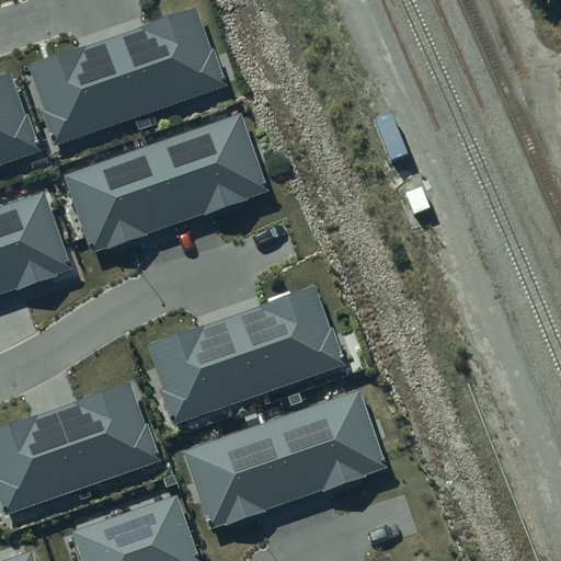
[(42,112),(54,146),(228,86),(215,48),(210,49),(196,7),(30,64),(46,111),(42,112)]
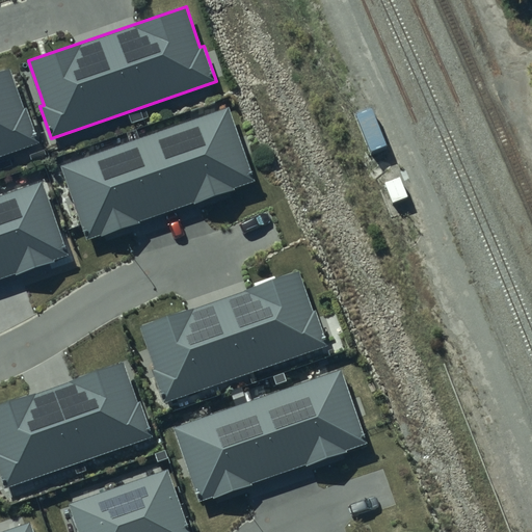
[(0,157),(40,144),(27,108),(23,109),(9,69),(0,71),(0,157)]
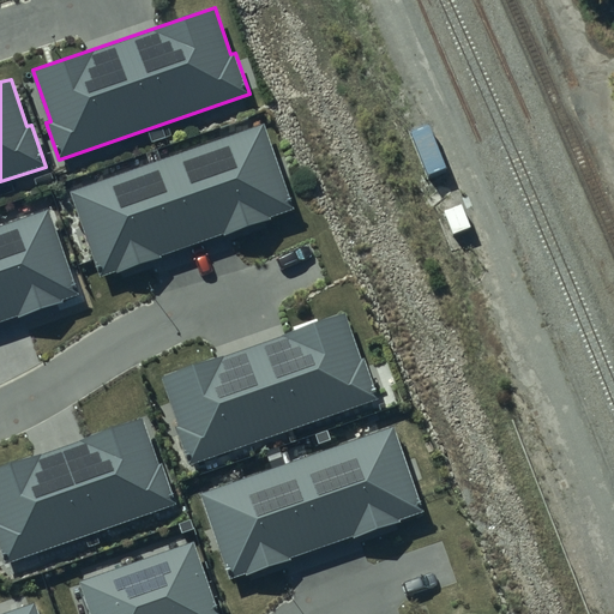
[(116,275),(161,259),(160,256),(223,234),(224,236),(271,221),(270,217),(293,209),(263,125),(68,193),(98,277),(115,271),(116,275)]
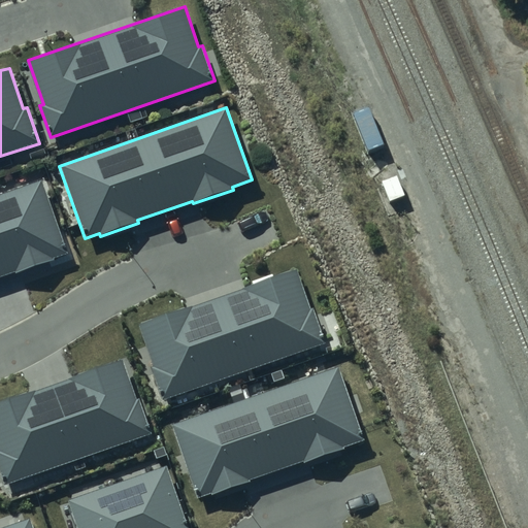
[(0,275),(12,271),(13,274),(54,260),(53,257),(68,252),(43,179),(0,194),(0,275)]
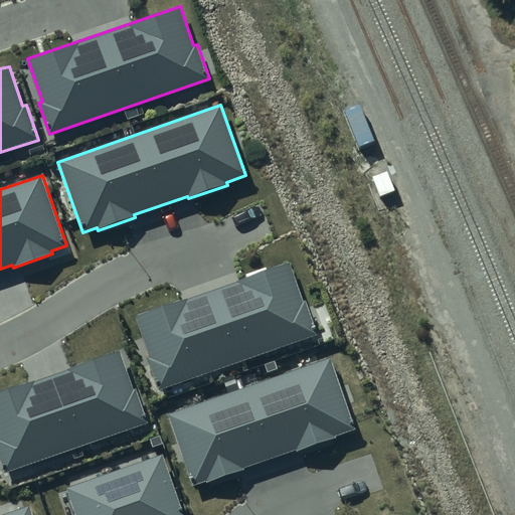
[(148,358),(158,388),(318,334),(307,302),(303,303),(289,264),(137,316),(151,357),(148,358)]
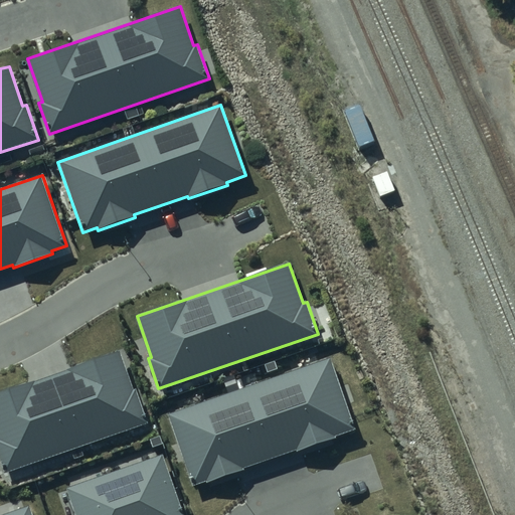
[(0,460),(4,471),(148,422),(137,389),(133,391),(120,351),(0,391),(0,460)]
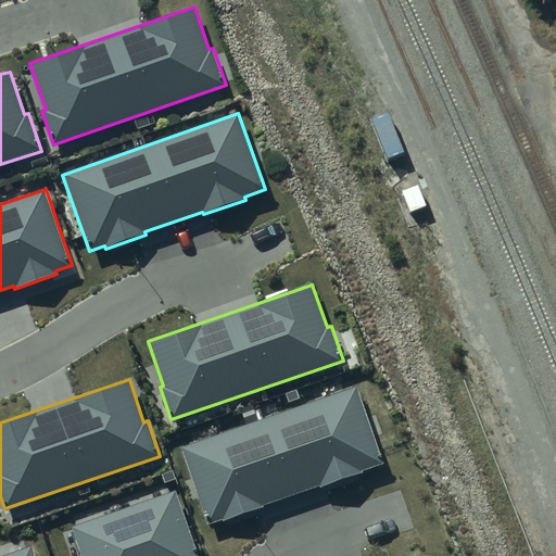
[(224,521),(264,507),(263,505),(319,484),(320,488),(363,472),(362,469),(383,463),(356,386),(180,447),(207,523),(222,518),(224,521)]
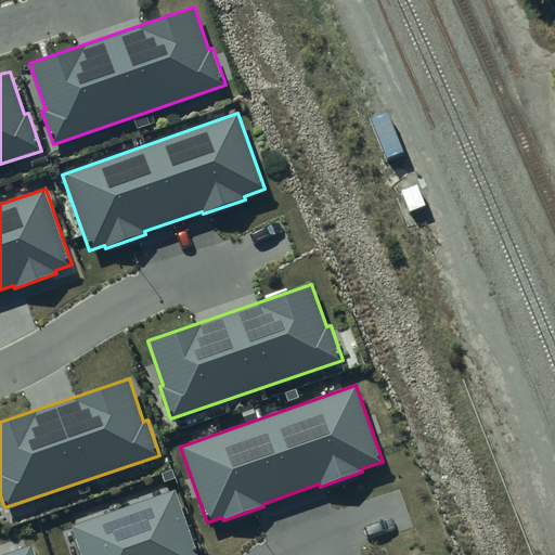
[(73,526),(82,554),(197,554),(176,490),(73,526)]
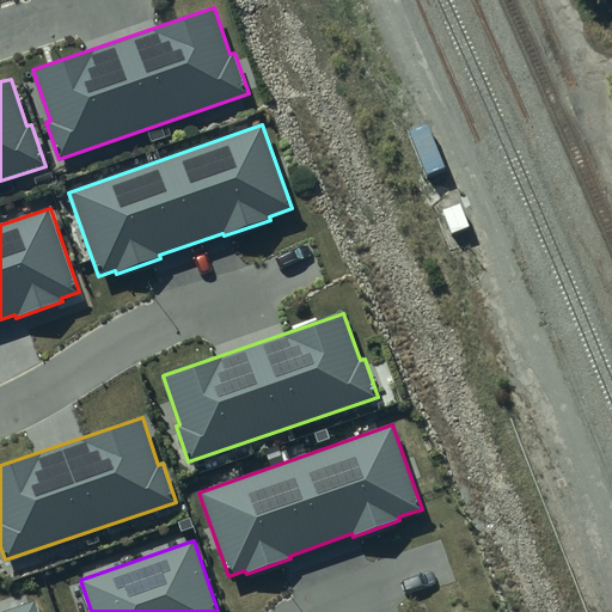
All buildings are outlined.
